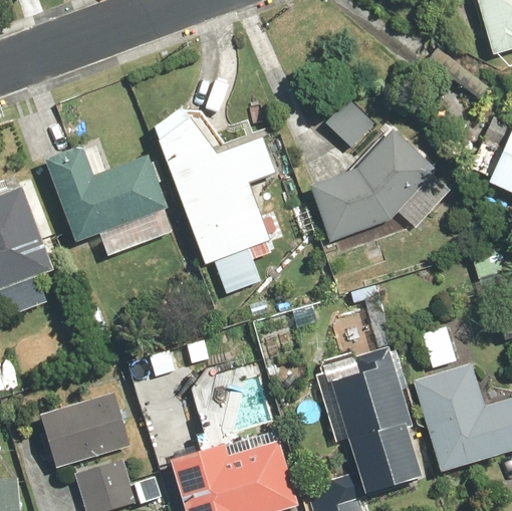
[(477,0),(491,53),(511,48),(511,0),(477,0)]
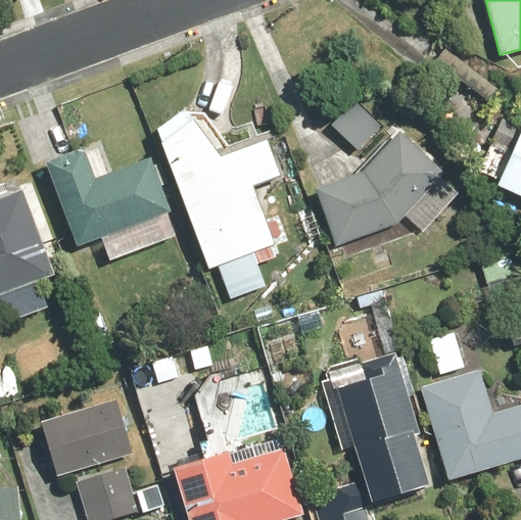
[(422,42),(488,100),(501,86),(434,28),(422,42)]
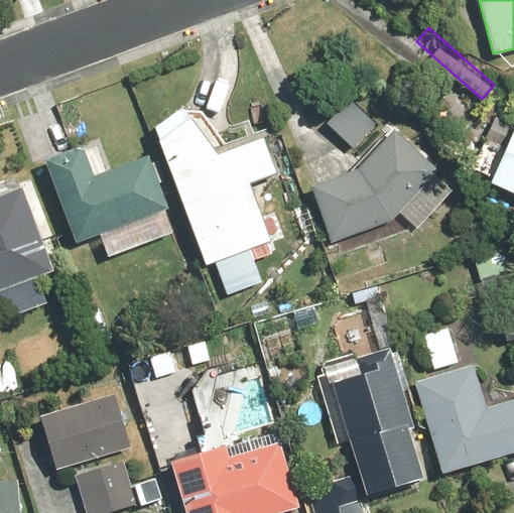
[(193,90),(191,110),(186,110),(177,98),(158,111),(163,119),(153,127),(206,265),(215,262),(227,294),(264,280),(251,247),(270,240),(249,182),(276,172),(263,136),(222,151),(220,143),(226,140),(211,117),(223,112),(225,109),(226,107),(228,104),(229,101),(230,99),(231,96),(232,93),(233,90),(234,87),(235,84),(235,81),(236,78),(236,75),(237,73),(237,69),(237,67),(237,62),(237,59),(236,48),(206,46),(204,91),(193,90)]
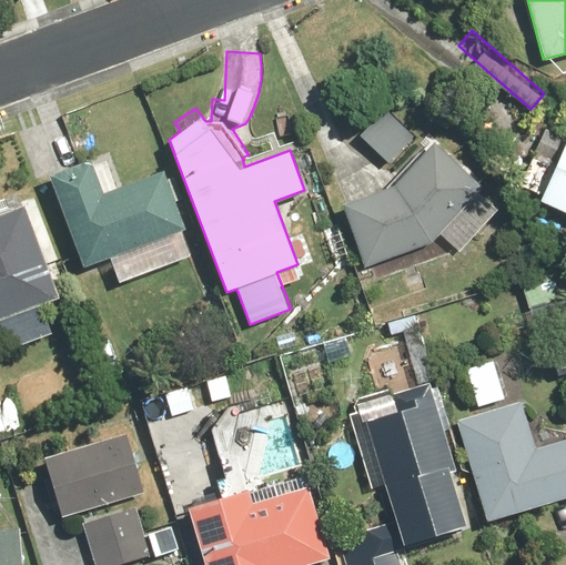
[(415,133),(385,106),(359,135),(388,163),(415,133)]
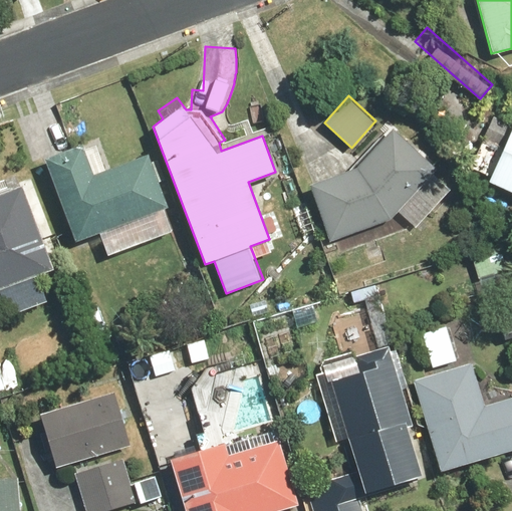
[(353,169),(309,184),(330,241),(393,219),(440,166),(394,123),(353,169)]
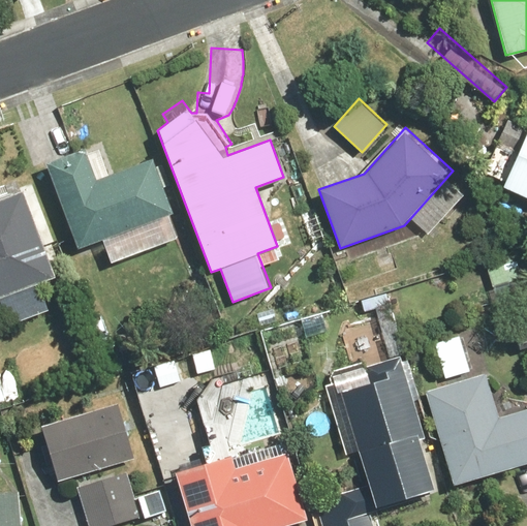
[(526,130),(502,188),(526,197),(526,130)]
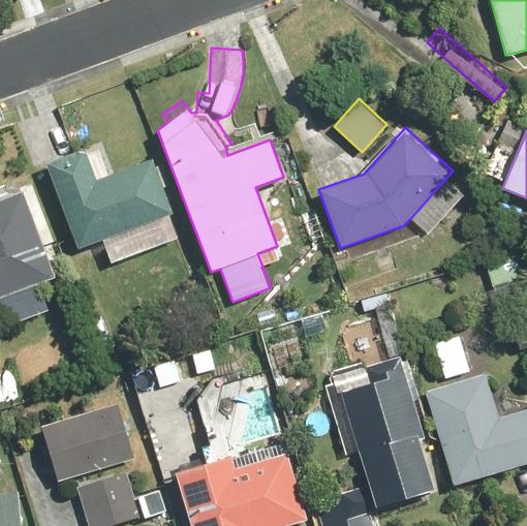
[(98,145),(43,165),(76,250),(100,242),(110,266),(179,239),(169,214),(173,213),(152,159),(110,176),(98,145)]
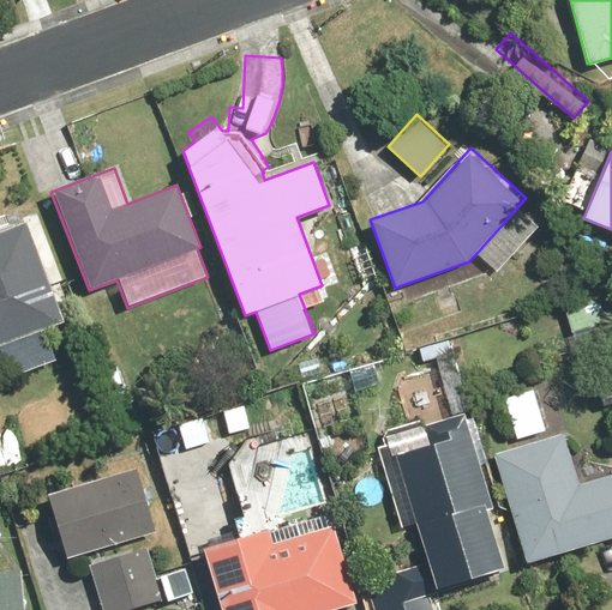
[(31,222),(0,233),(0,360),(7,380),(55,364),(43,330),(64,322),(31,222)]
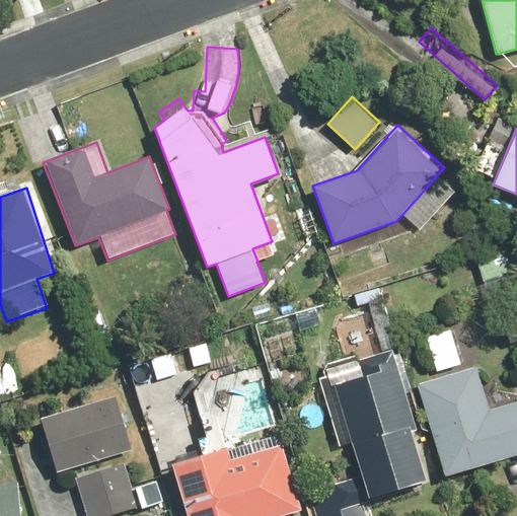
[(507,247),(476,260),(489,290),(516,280),(516,273),(507,247)]
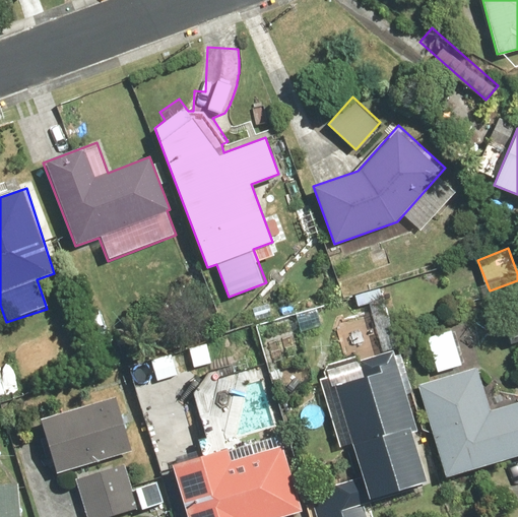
[(453,329),(428,336),(438,372),(463,365),(453,329)]
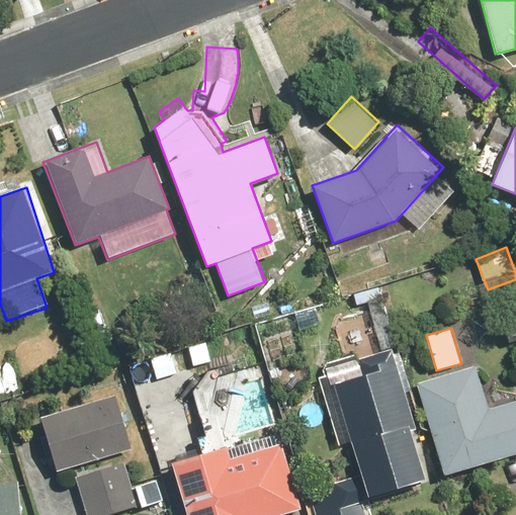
[(408,426),(415,423),(392,348),(360,358),(364,370),(322,383),(341,445),(350,442),(361,476),(310,492),(317,514),(372,514),(366,496),(424,478),(408,426)]
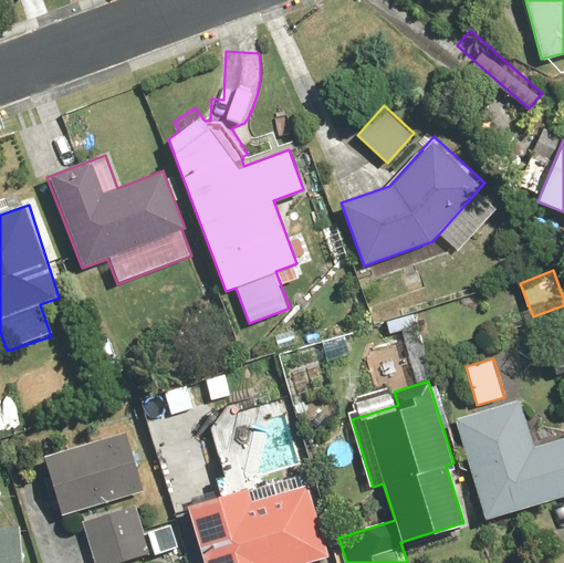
[(521,397),(456,416),(486,519),(563,496),(563,436),(534,445),(521,397)]
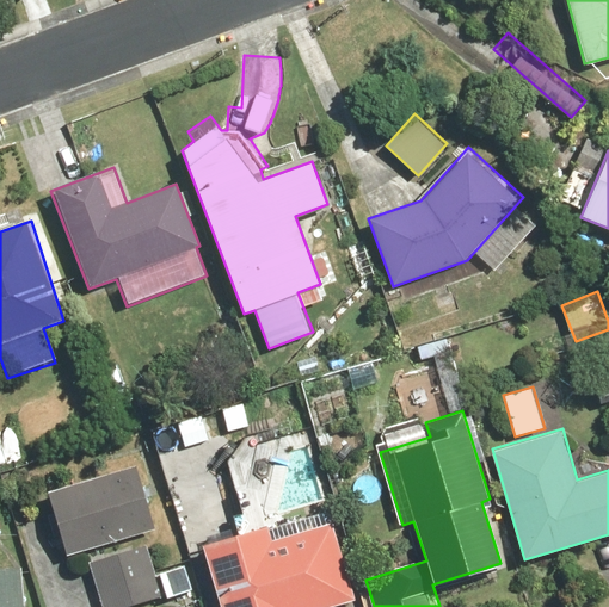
[(153,528),(136,466),(48,490),(65,553),(153,528)]
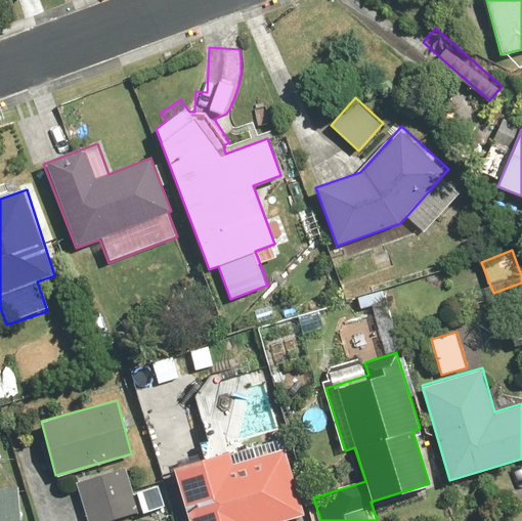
[(285,438),(173,467),(186,520),(281,520),(304,515),(285,438)]
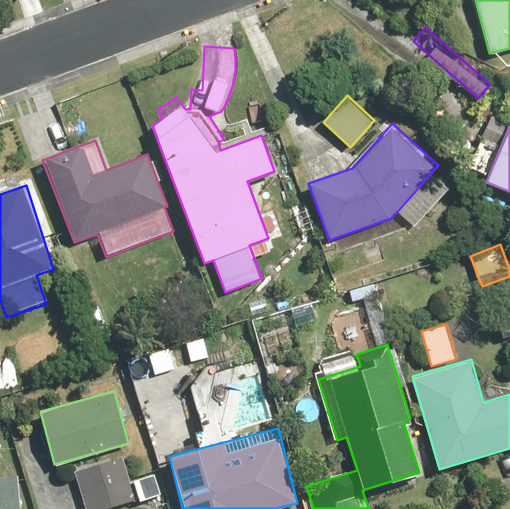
[(87,508),(103,508),(137,500),(124,456),(76,469),(87,508)]
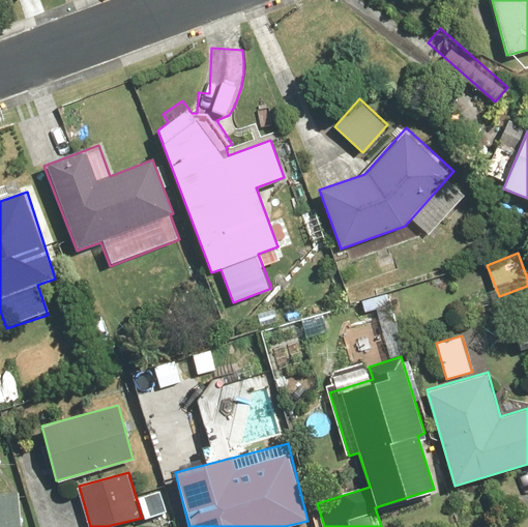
[(20,526),(18,494),(0,494),(0,526),(20,526)]
